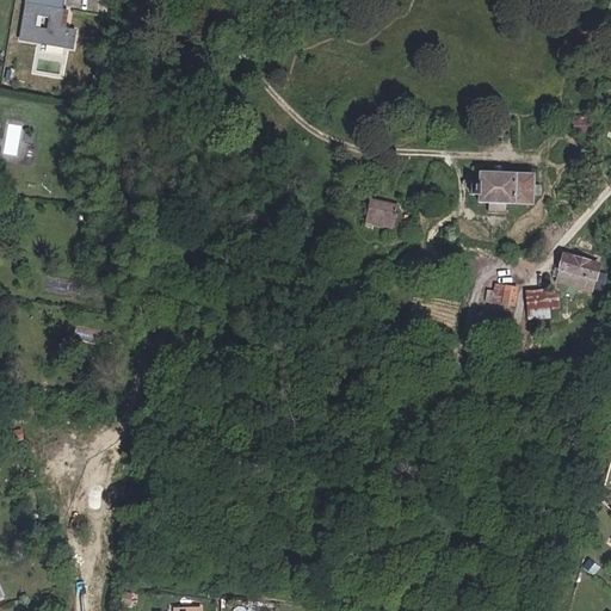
[(68,29),(60,26),(63,10),(65,0),(28,0),(20,39),(65,48),(71,49),(74,30),(68,29)]
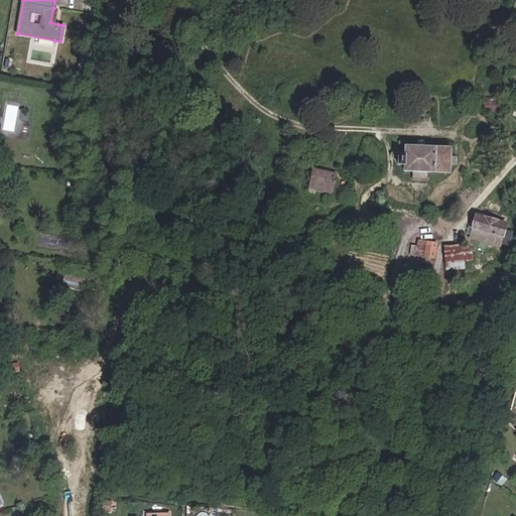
[(57,24),(59,9),(53,8),(50,22),(57,24)]
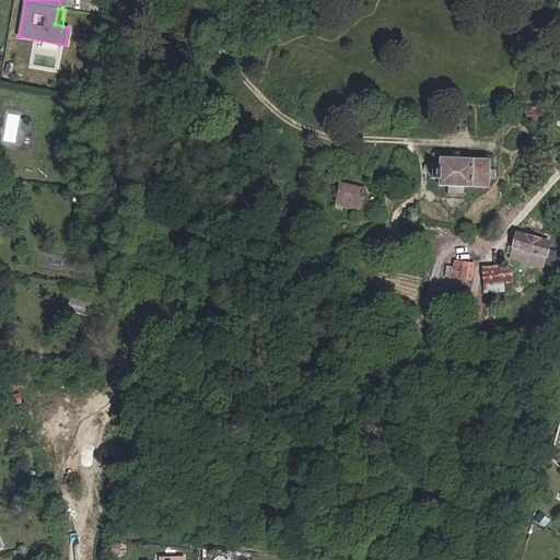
[(474,161),(474,160),(441,159),(440,168),(433,168),(433,179),(440,179),(440,186),(448,186),(448,196),(464,196),(464,187),(473,187),(473,186),(489,187),(490,161),(474,161)]
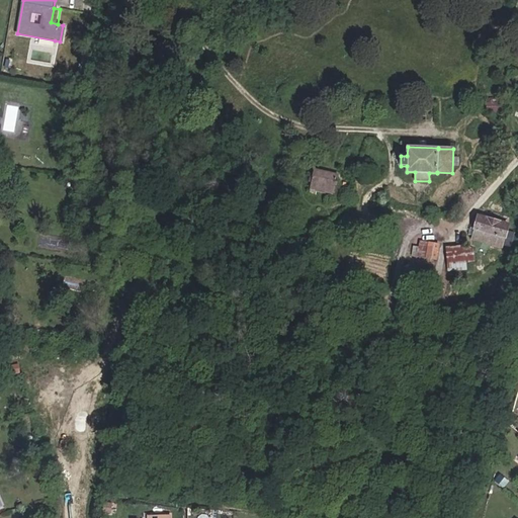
[(312,188),(334,193),(338,175),(316,170),(315,175),(311,175),(310,181),(313,182),(312,188)]
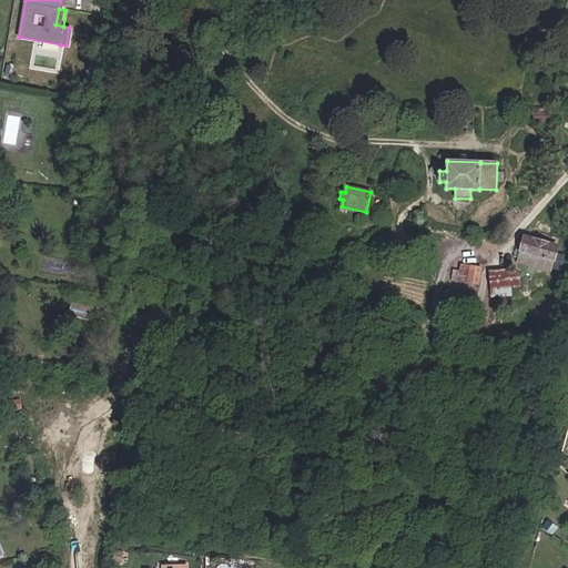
[(523,237),(515,262),(550,273),(558,247),(523,237)]
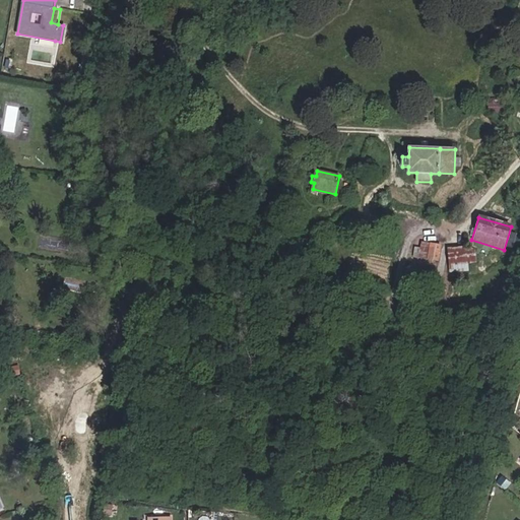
[(411,256),(428,259),(431,244),(419,242),(418,249),(412,248),(411,256)]
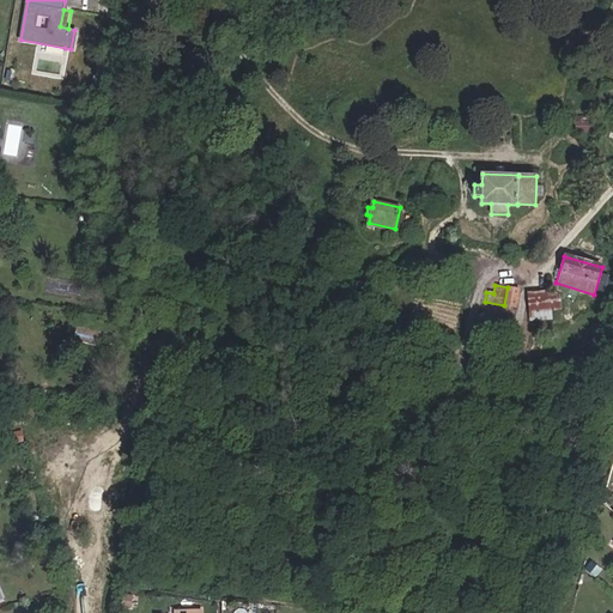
[(515,309),(520,291),(508,287),(504,305),(515,309)]
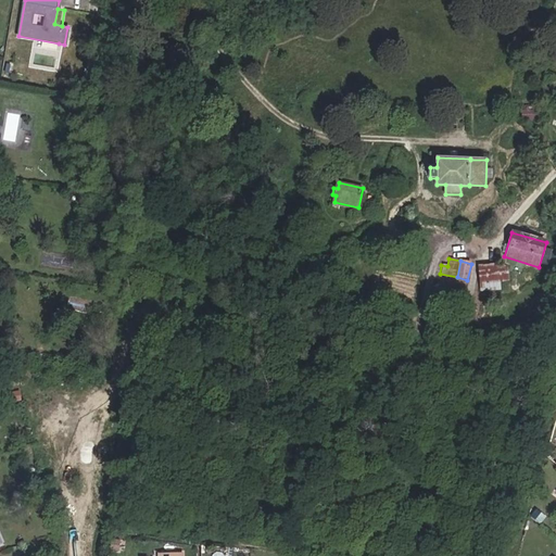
[(497,264),(477,266),(479,282),(479,291),(500,289),(498,281),(508,280),(507,265),(497,266),(497,264)]
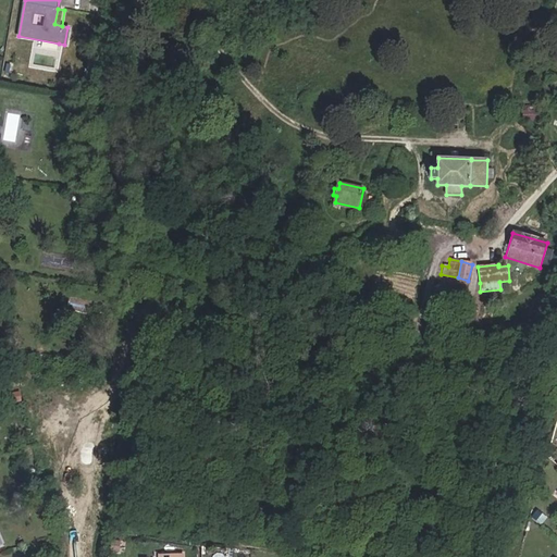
All buildings are outlined.
